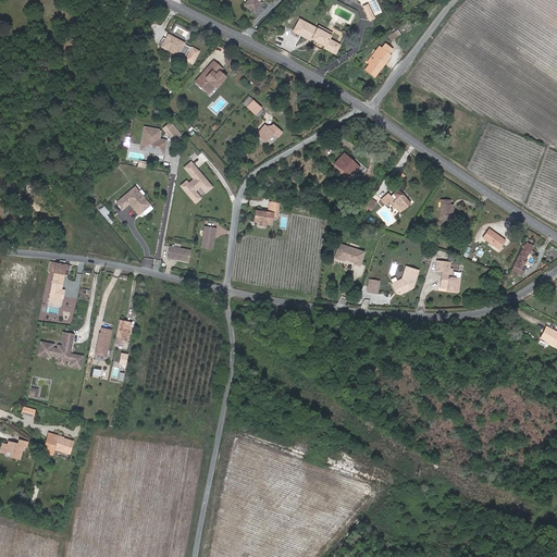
[(248,0),(244,5),(255,13),(262,3),(259,1),(259,0),(248,0)]
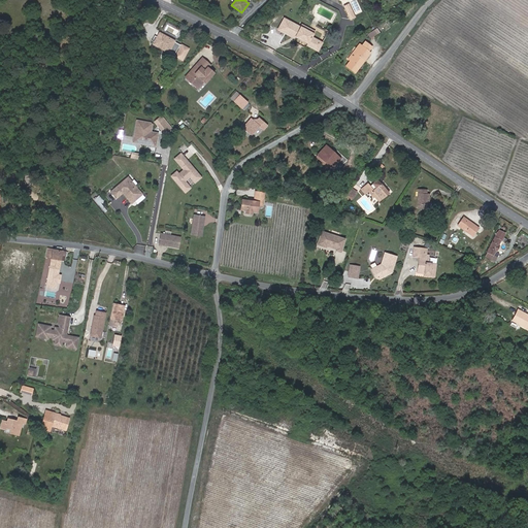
[(343,5),(350,18),(355,15),(350,3),(343,5)]
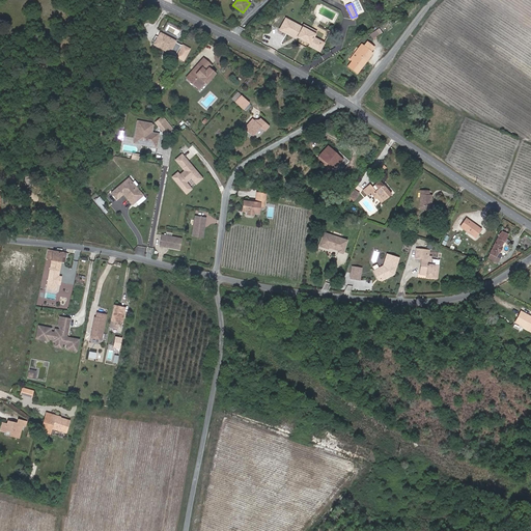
[(402,17),(400,14),(393,19),(395,22),(402,17)]
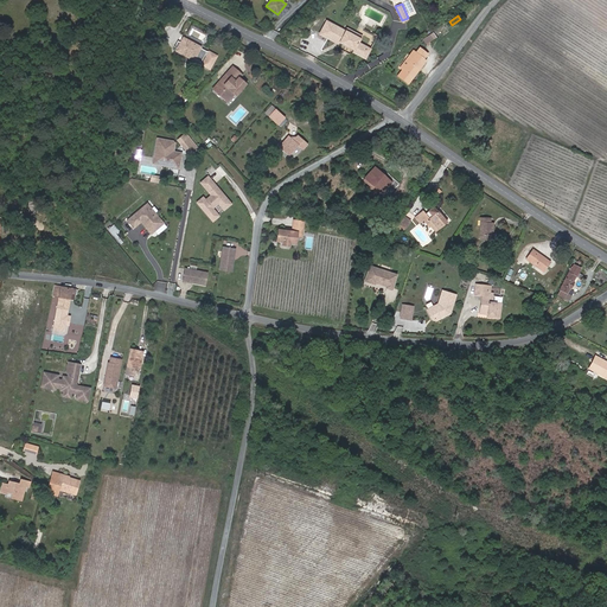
[(365,58),(370,49),(358,43),(359,39),(352,34),(351,38),(344,34),(345,31),(326,21),(319,34),(338,44),(339,42),(355,50),(353,52),(365,58)]
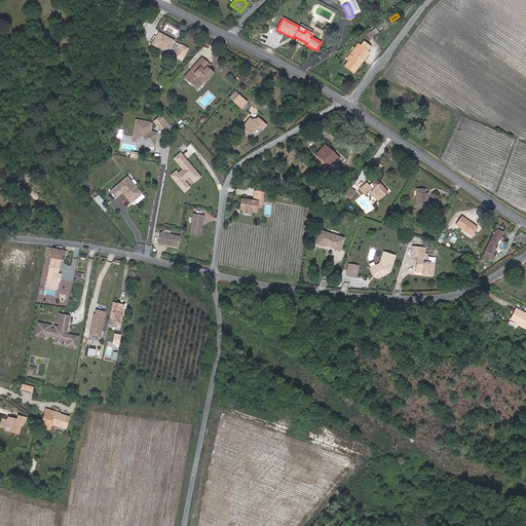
[(372,37),(378,33),(375,29),(366,34),(370,39),(372,37)]
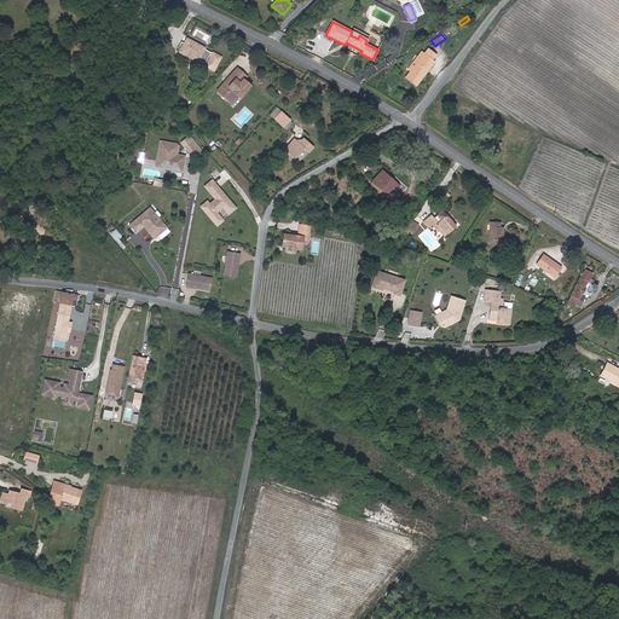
[(214,70),(221,57),(213,53),(203,48),(204,48),(186,39),(180,51),(204,64),(209,56),(210,57),(206,67),(214,70)]
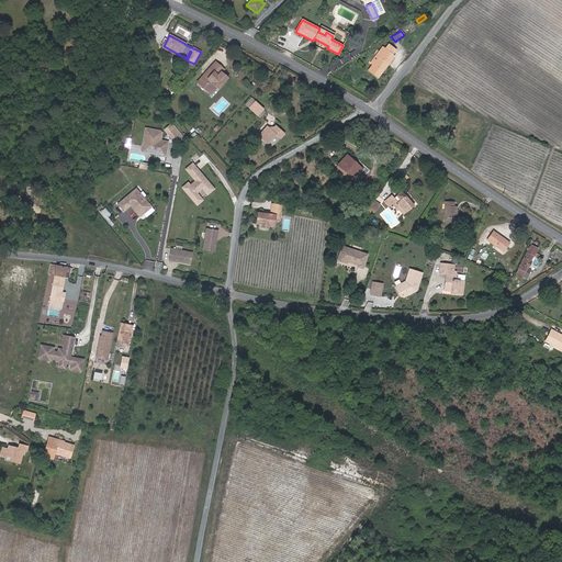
[(393,55),(396,49),(389,44),(385,48),(393,55)]
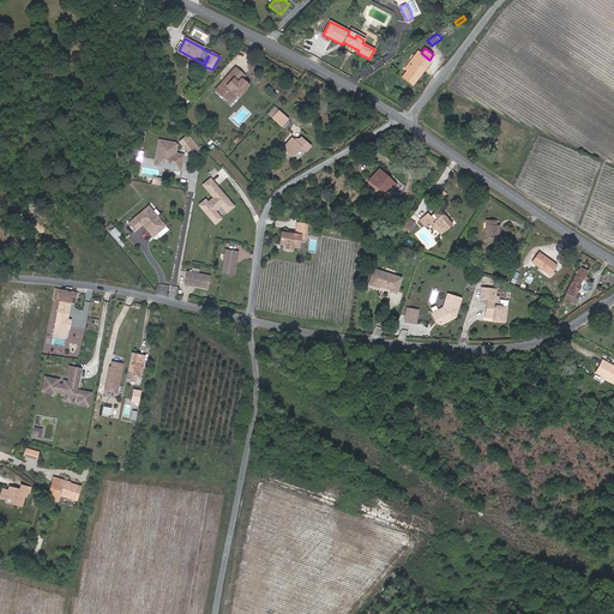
[(413,85),(431,60),(429,60),(421,53),(417,52),(404,68),(407,71),(402,77),(413,85)]
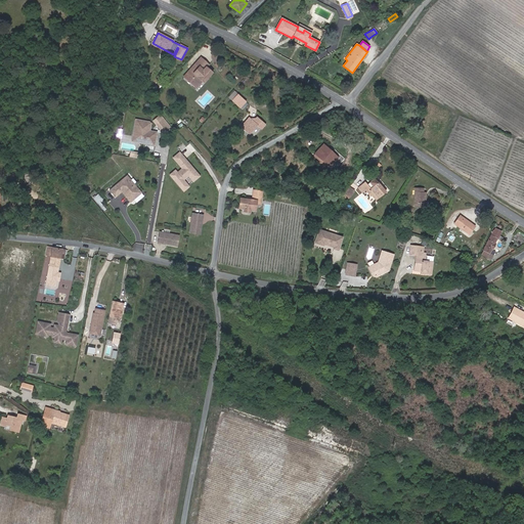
[(206,67),(209,64),(202,58),(184,77),(189,82),(192,79),(199,84),(202,81),(204,82),(212,73),(206,67)]
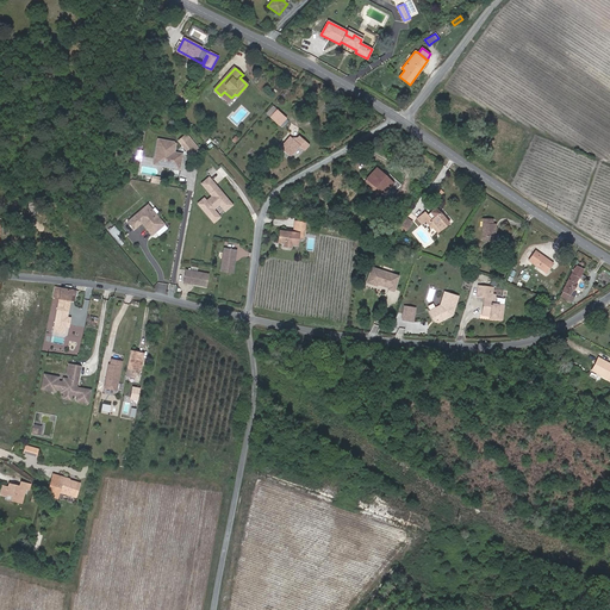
[(194,87),(188,82),(182,89),(187,94),(194,87)]
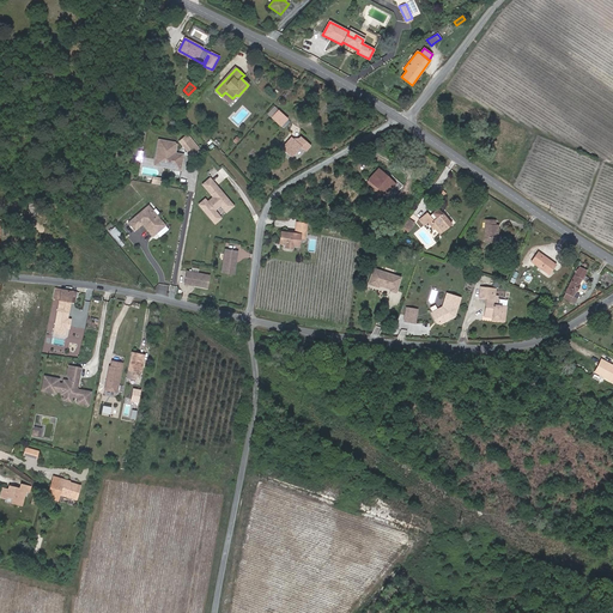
[(232,98),(225,92),(222,96),(229,102),(232,98)]
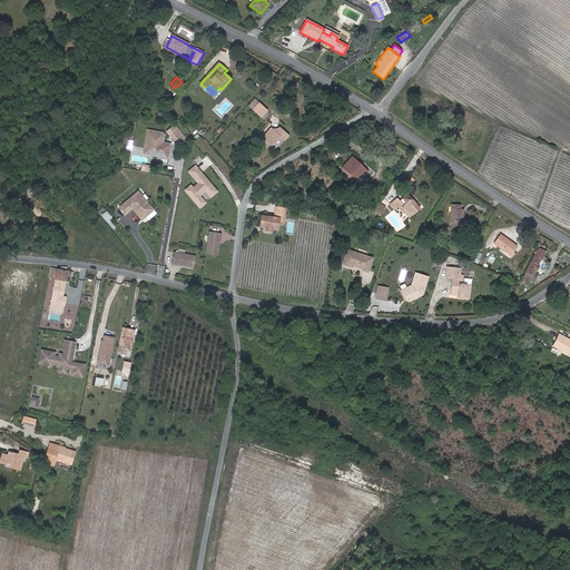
[(253,109),(258,102),(255,99),(249,106),(253,109)]
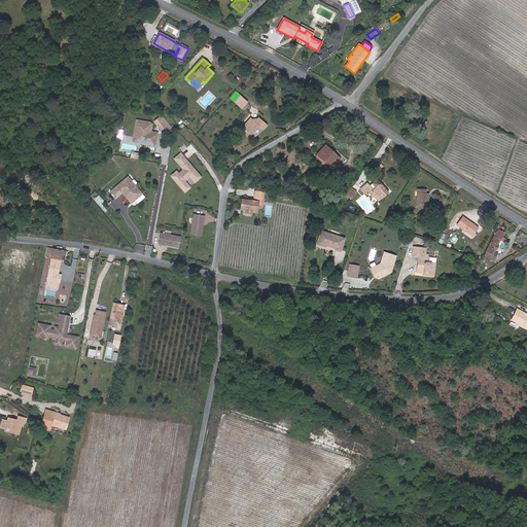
[(241,108),(247,102),(239,95),(234,101),(241,108)]
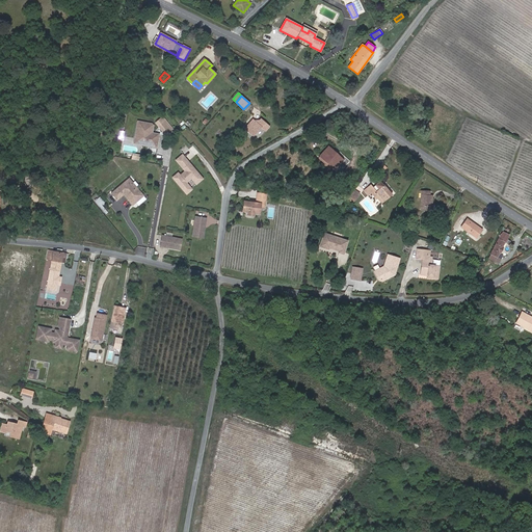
[(255,122),(253,120),(251,121),(249,123),(244,129),(253,135),(261,127),(265,131),(269,126),(261,118),(259,121),(258,121),(255,121),(255,122)]
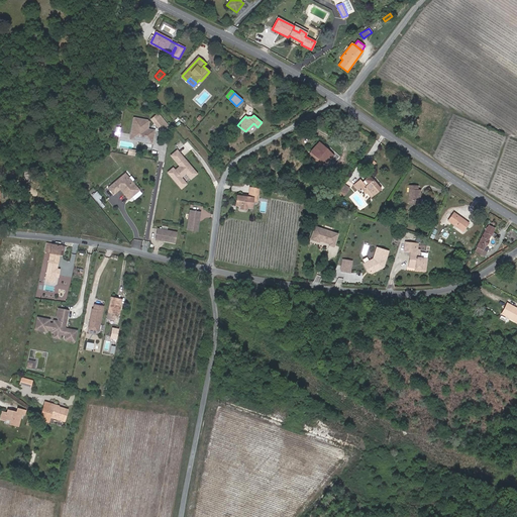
[(162,117),(160,119),(166,126),(169,124),(162,117)]
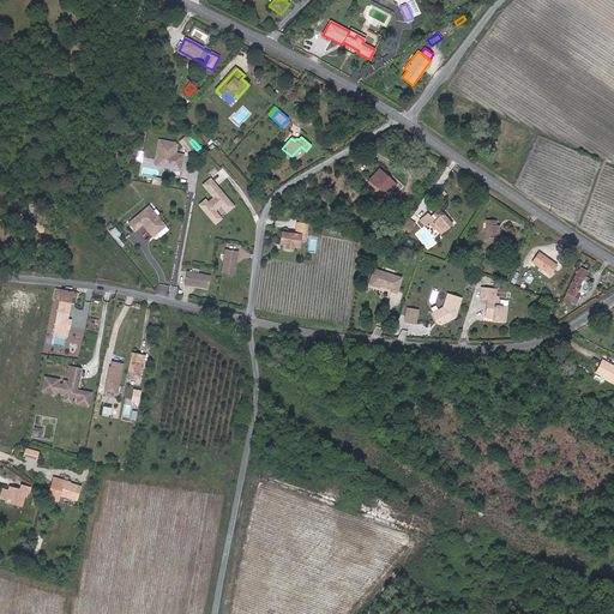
[(175,143),(158,140),(155,160),(164,161),(163,167),(180,170),(181,164),(175,163),(178,154),(175,154),(176,145),(175,143)]
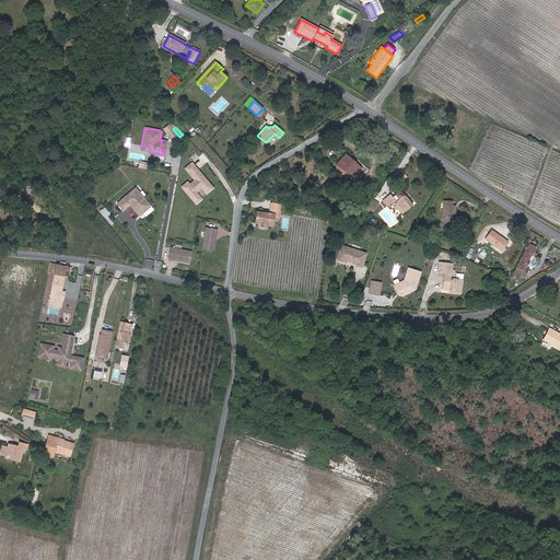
[(173,129),(167,133),(174,141),(179,137),(173,129)]
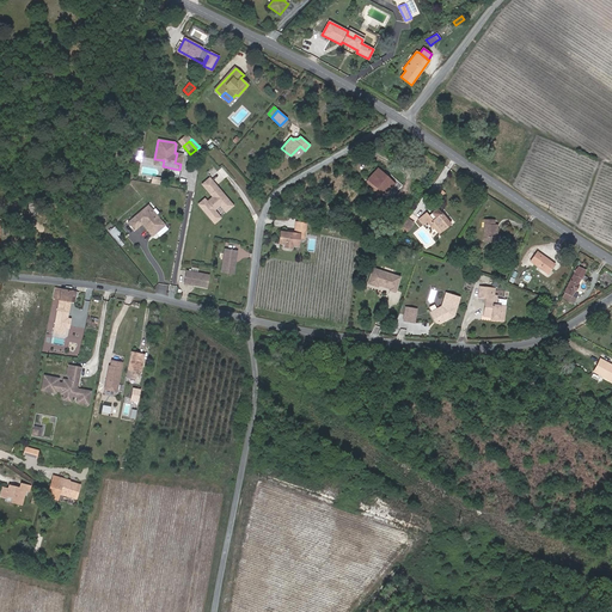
[(393,185),(385,178),(386,177),(378,169),(373,175),(375,177),(371,182),(377,188),(374,189),(374,190),(381,197),(393,185)]
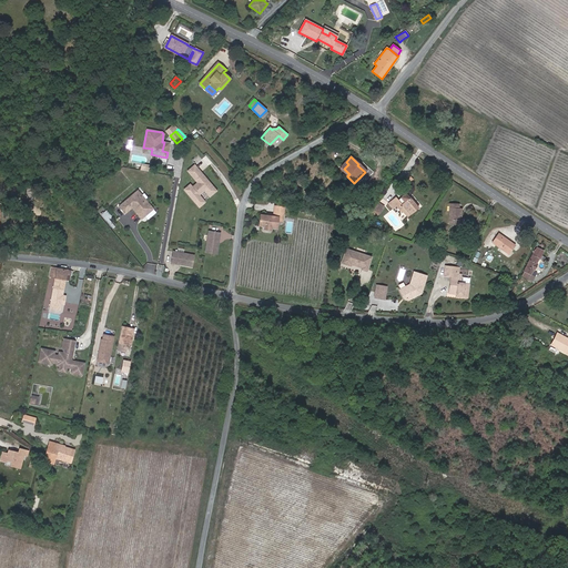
[(344,169),(348,164),(346,162),(340,168),(347,175),(350,174),(344,169)]
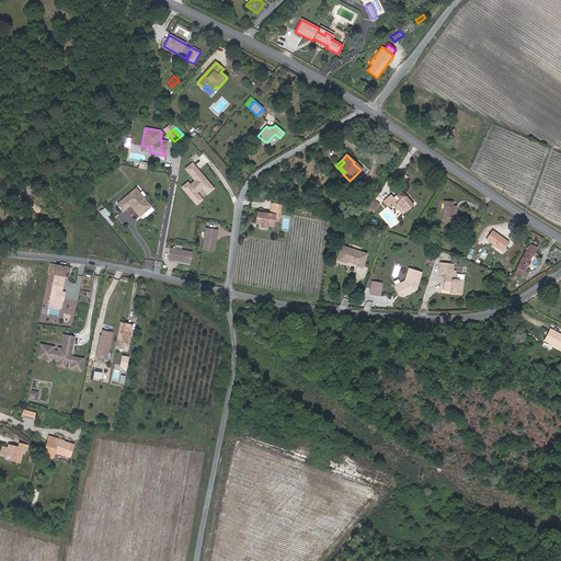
[(196,193),(202,187),(204,191),(210,185),(206,180),(205,181),(198,174),(199,172),(192,163),(185,169),(195,181),(190,185),(187,183),(182,187),(196,204),(202,199),(196,193)]
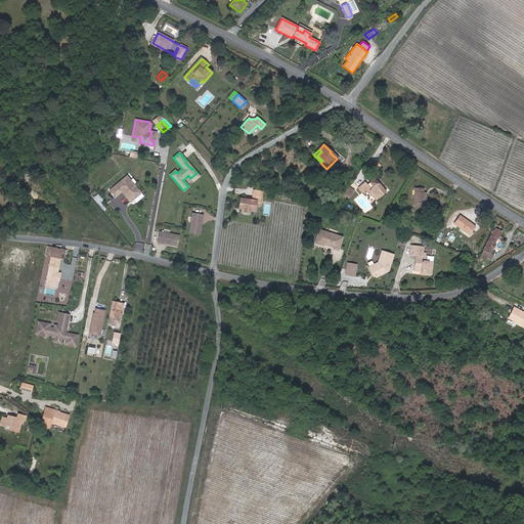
[(377,164),(373,170),(378,174),(383,167),(377,164)]
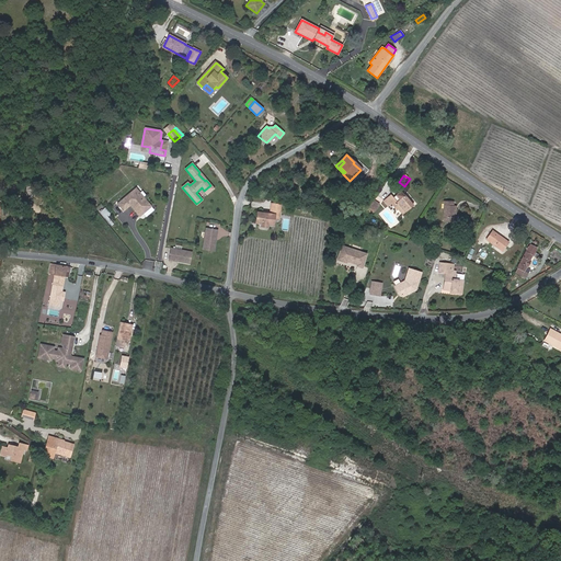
[(207,194),(214,189),(210,185),(204,191),(207,194)]
